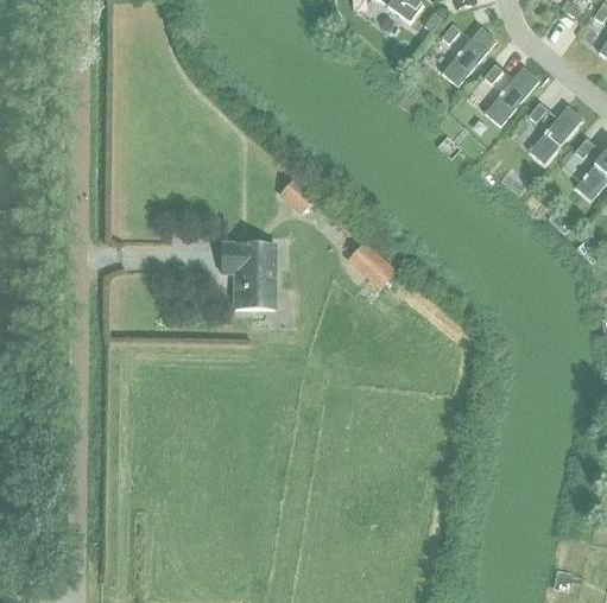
[(422,4),(416,0),(380,0),(387,5),(386,6),(409,21),(422,4)]
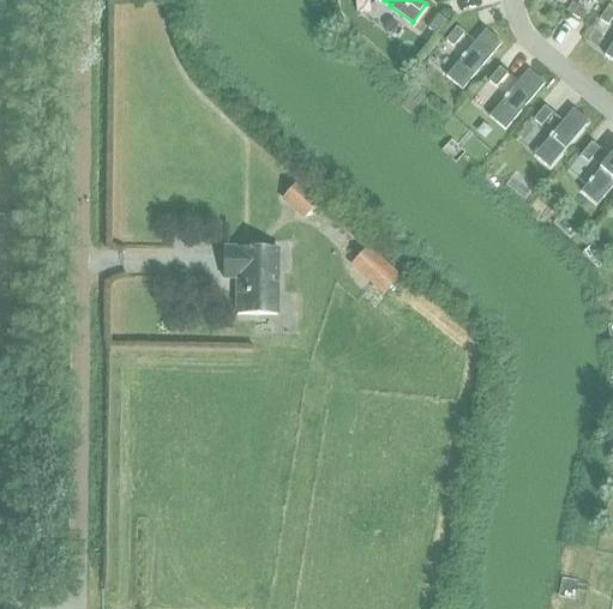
[(570,0),(566,7),(568,7),(581,17),(586,8),(574,0),(570,0)]
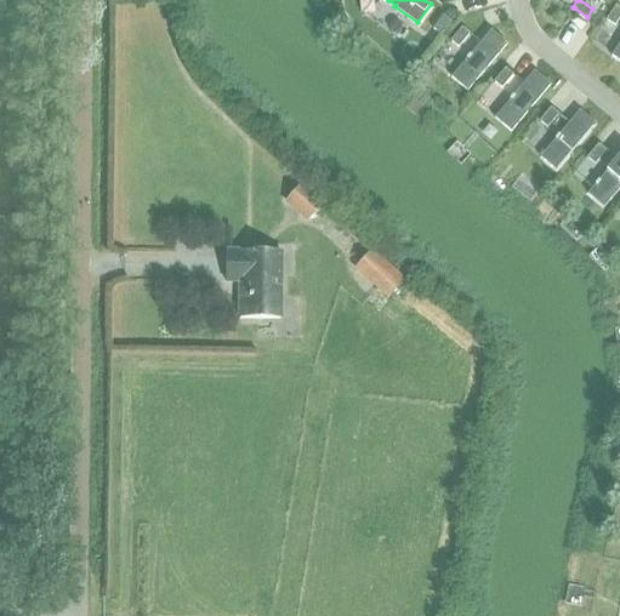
[(614,22),(619,13),(619,5),(615,3),(607,16),(614,22)]
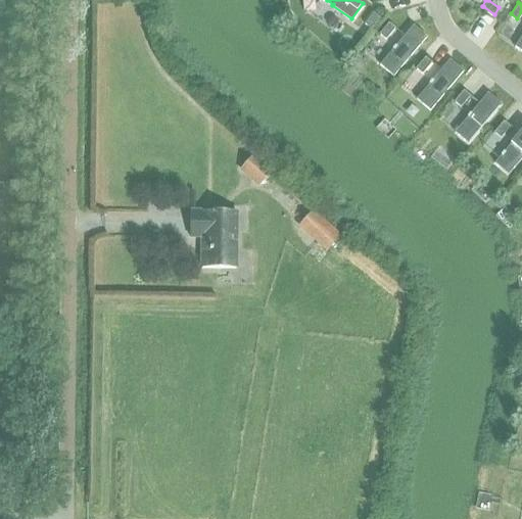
[(371,27),(379,15),(373,10),(365,21),(371,27)]
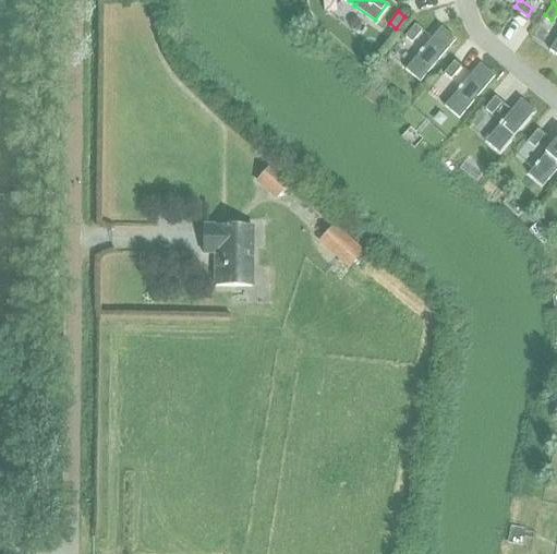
[(411,39),(421,27),(414,22),(404,34),(411,39)]
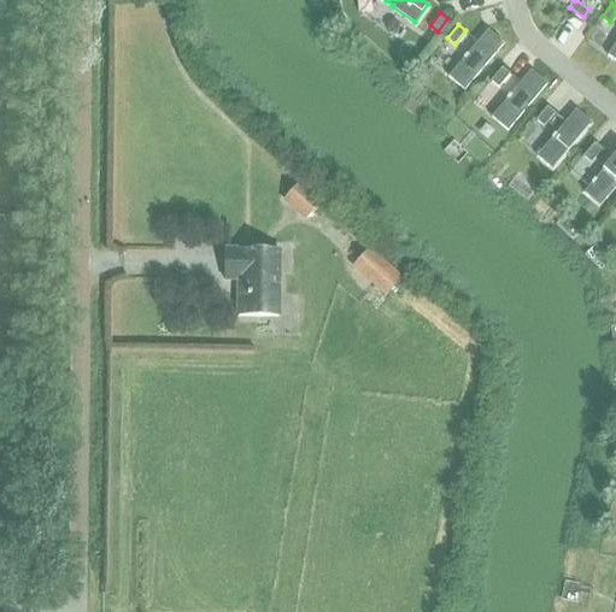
[(464,87),(504,40),(487,27),(467,51),(465,49),(463,53),(464,54),(447,72),(464,87)]
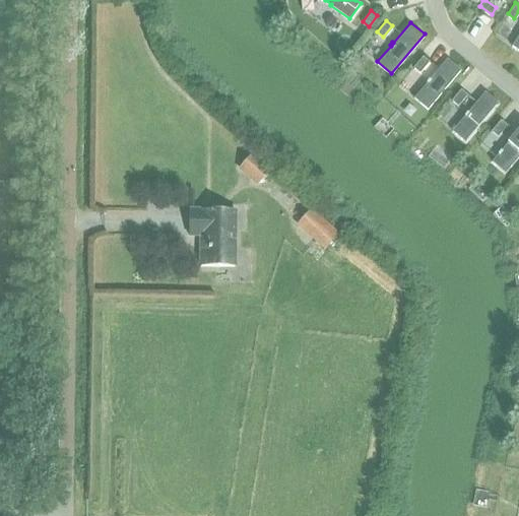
[(429,60),(423,55),(413,65),(419,71),(429,60)]
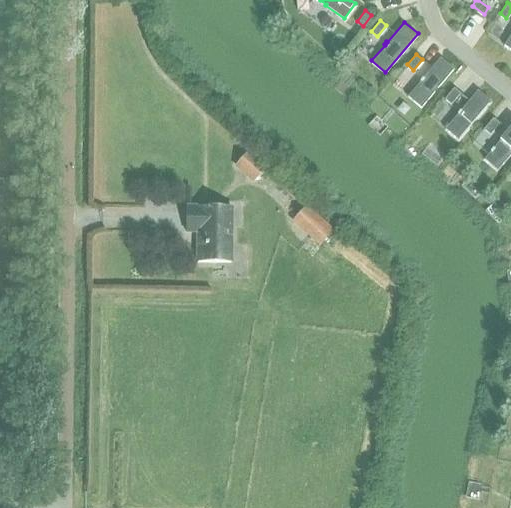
[(421,106),(453,67),(440,56),(423,76),(422,75),(420,78),(421,79),(408,94),(421,106)]
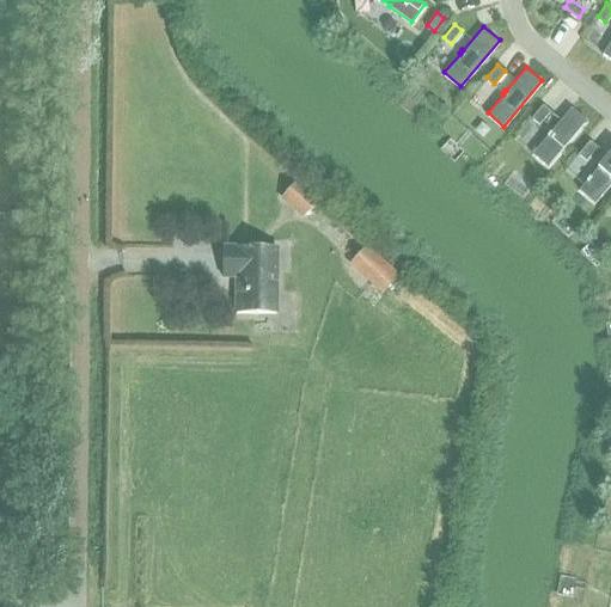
[(539,122),(550,109),(542,103),(531,116),(539,122)]
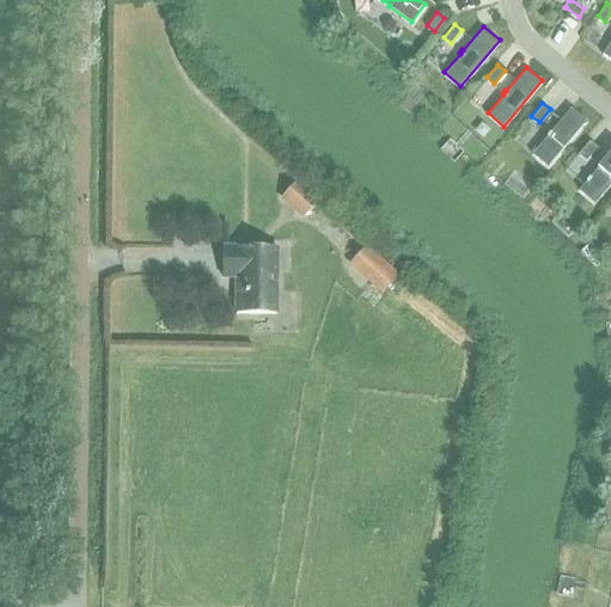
[(548,165),(587,118),(570,105),(550,129),(547,133),(548,133),(532,152),(548,165)]
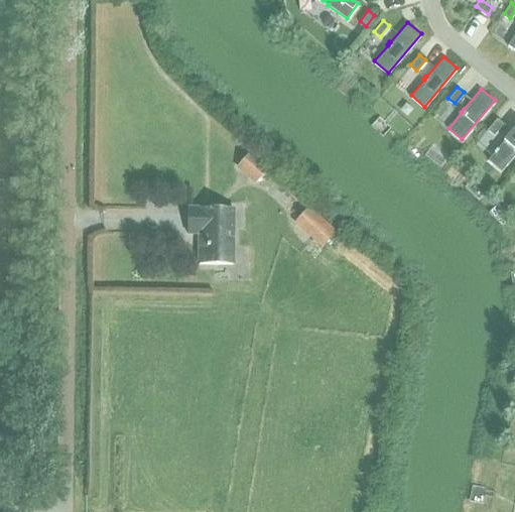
[(493,132),(502,122),(496,116),(487,127),(493,132)]
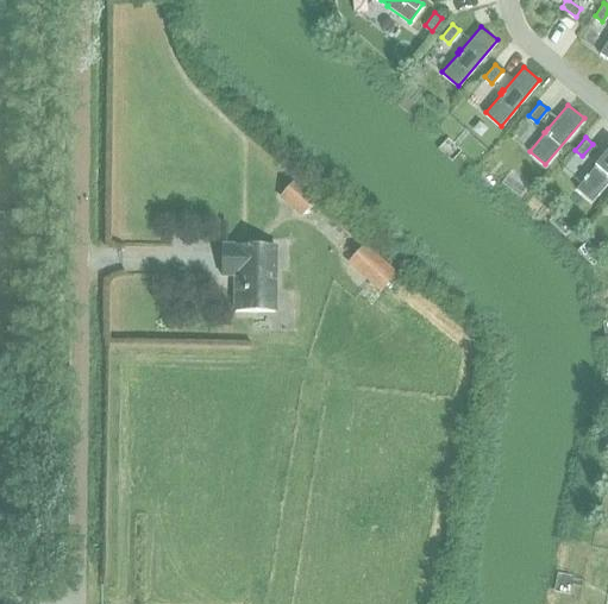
[(591,200),(607,180),(607,145),(594,163),(595,164),(587,174),(587,172),(583,176),(584,177),(576,187),(591,200)]
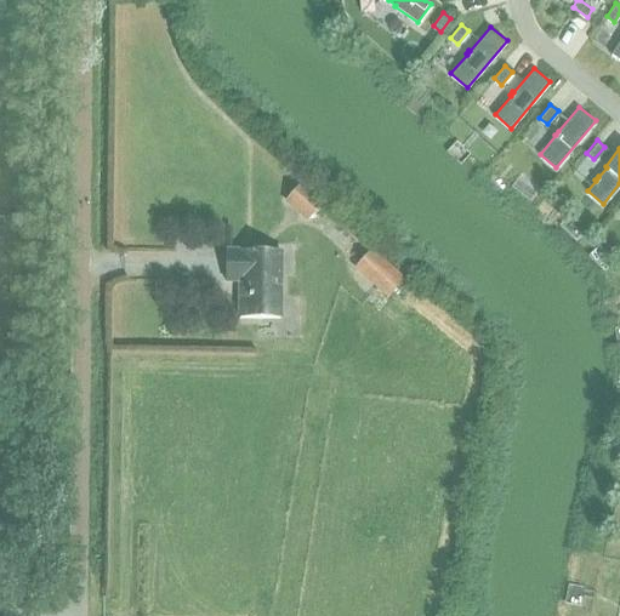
[(303,177),(285,198),(299,210),(317,188),(313,186),(303,177)]
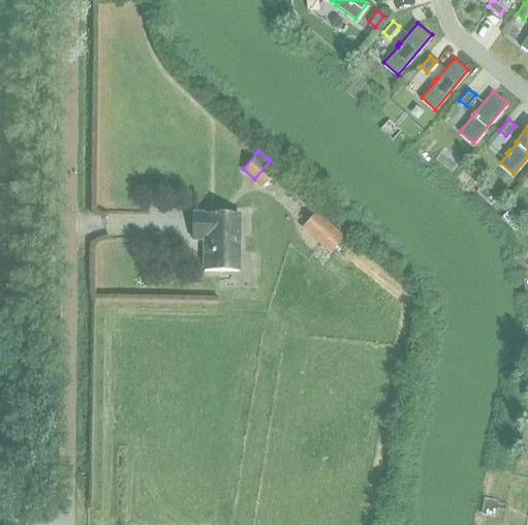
[(18,180),(8,180),(8,190),(19,190),(18,180)]
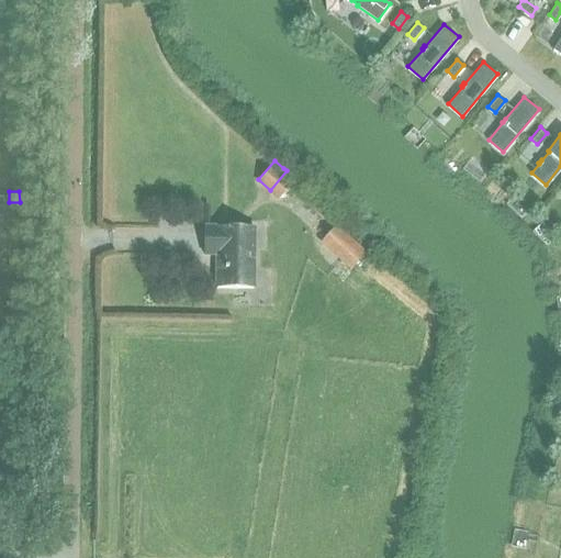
[(217,224),(204,224),(204,252),(217,252),(217,285),(254,286),(254,224),(217,223),(217,224)]
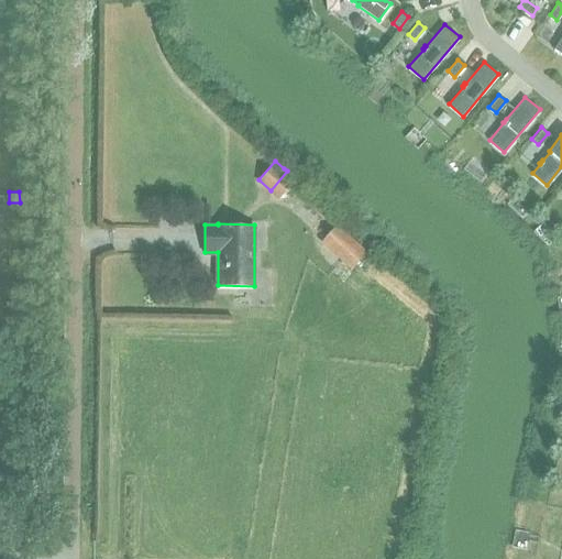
[(346,232),(334,245),(353,262),(365,249),(346,232)]
